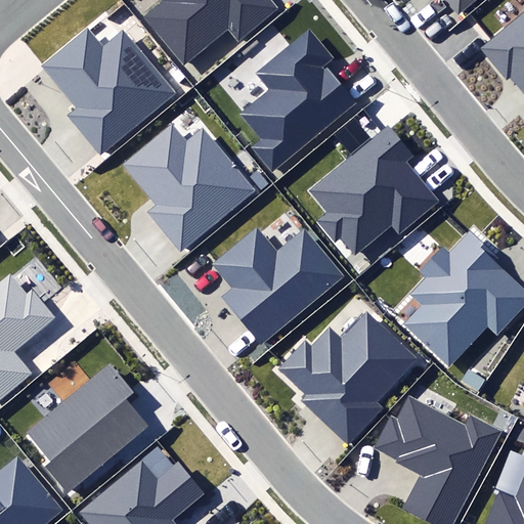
[(147,16),(184,61),(224,29),(237,44),(280,9),(272,0),(165,0),(166,1),(147,16)]
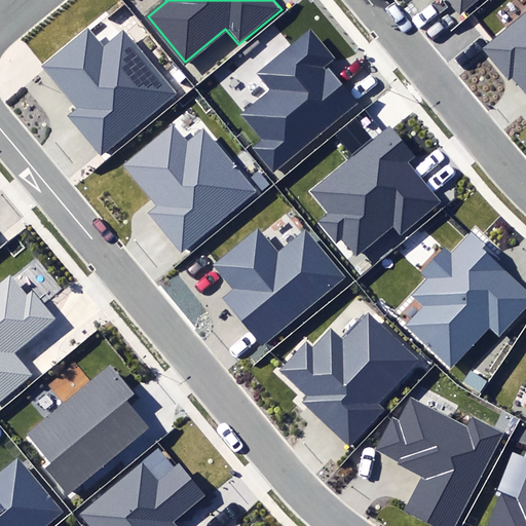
[(449,0),(460,12),(476,0),(449,0)]
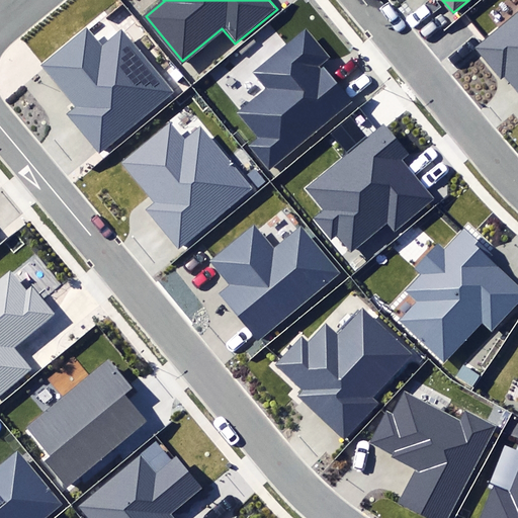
[(502,79),(505,76),(517,91),(517,14),(477,49),(502,79)]
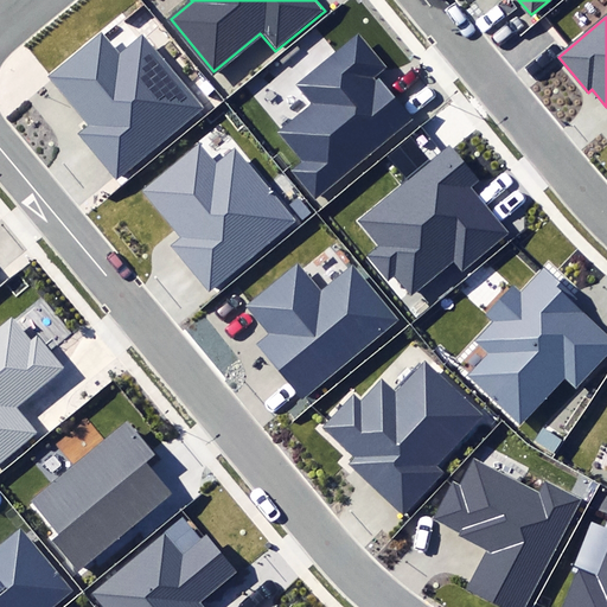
[(77,134),(115,180),(202,108),(141,36),(120,55),(102,33),(49,77),(88,123),(77,134)]
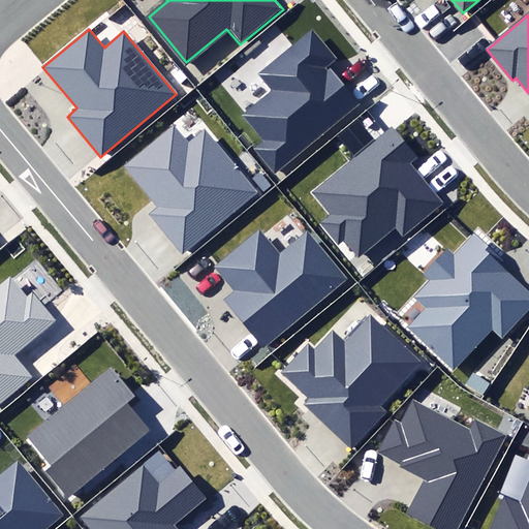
[(253,149),(275,175),(361,104),(329,66),(337,59),(312,29),(257,73),(272,91),(243,115),(263,141),(253,149)]
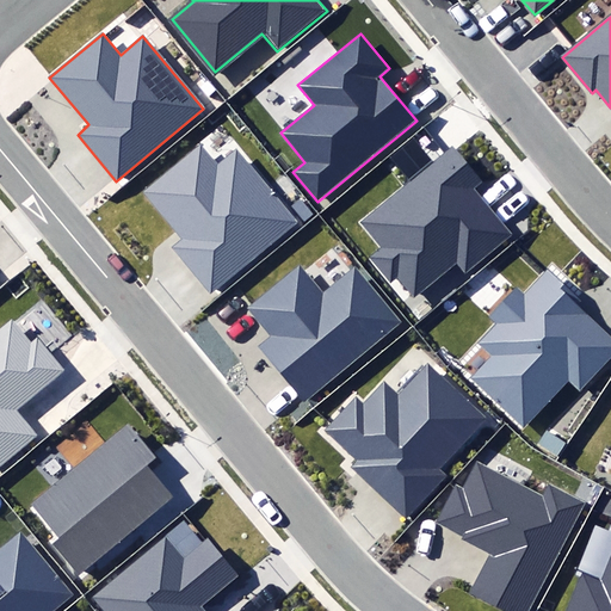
[(172,246),(210,292),(295,223),(236,150),(218,164),(203,143),(143,191),(183,238),(172,246)]
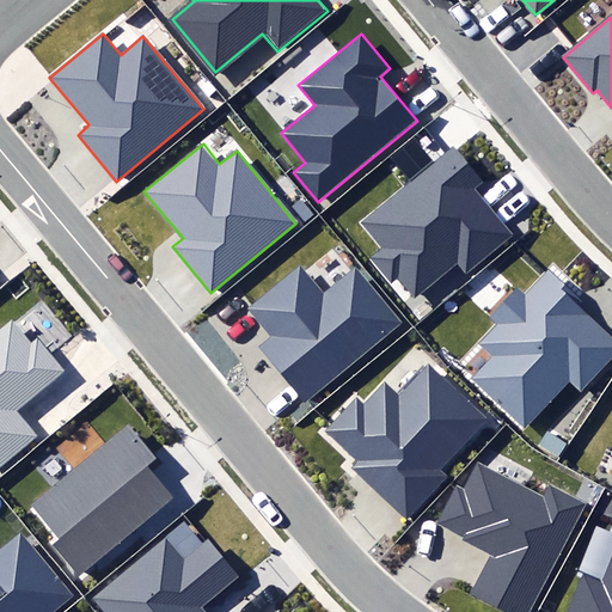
[(398,279),(414,299),(459,262),(467,271),(513,234),(473,187),(481,181),(453,148),(362,222),(383,248),(369,258),(391,285),(398,279)]
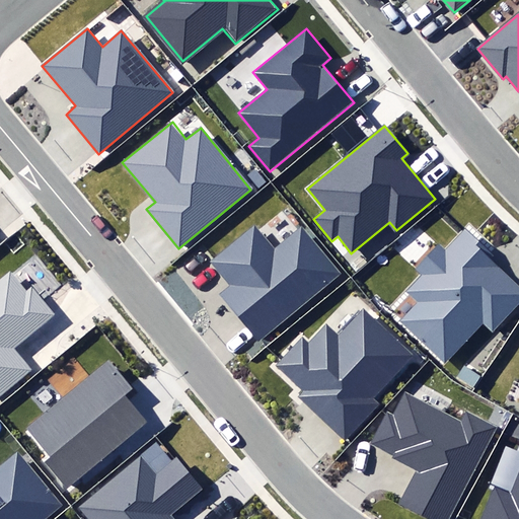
[(221,294),(258,340),(342,273),(301,223),(274,245),(256,223),(210,261),(231,287),(221,294)]
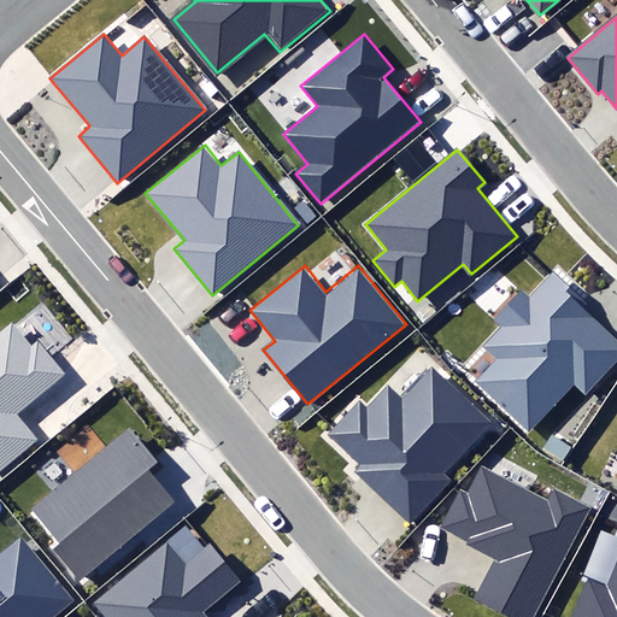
[(500,358),(479,381),(528,429),(574,381),(587,394),(616,362),(616,336),(586,309),(592,303),(554,268),(529,295),(523,289),(497,318),(505,327),(487,346),(500,358)]
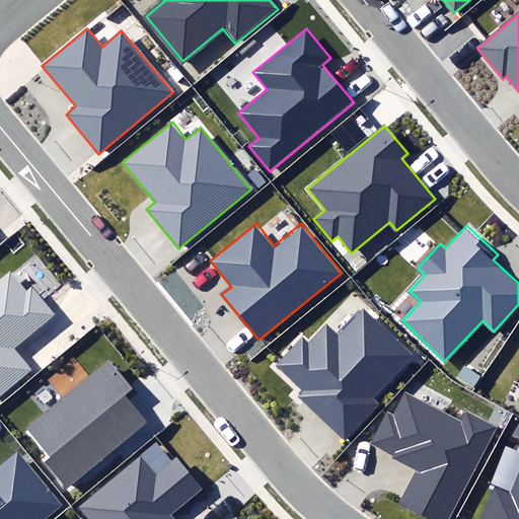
[(0,282),(0,394),(33,368),(18,349),(58,317),(33,287),(25,293),(10,274),(0,282)]
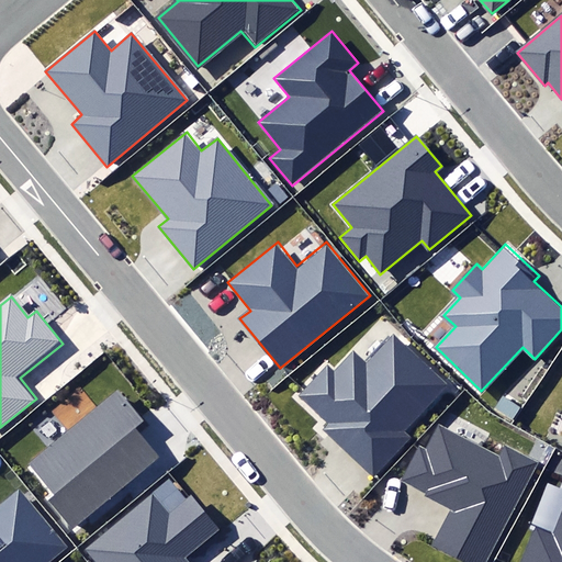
[(322,430),(372,480),(412,439),(405,431),(450,385),(395,334),(368,362),(356,350),(334,372),(326,366),(299,394),(328,424),(322,430)]
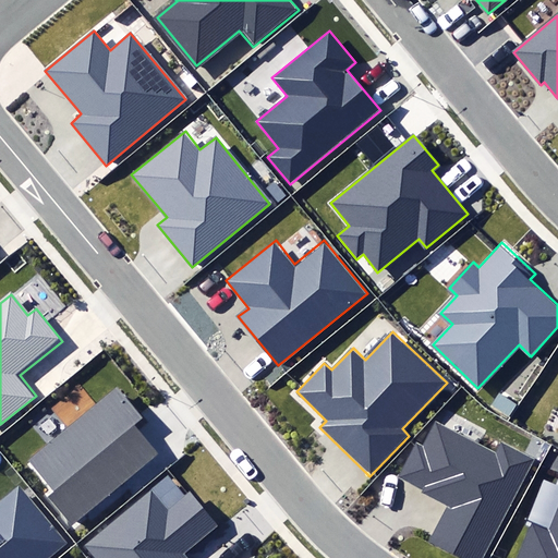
[(27,461),(53,492),(48,496),(71,524),(158,452),(135,424),(143,419),(117,387),(27,461)]
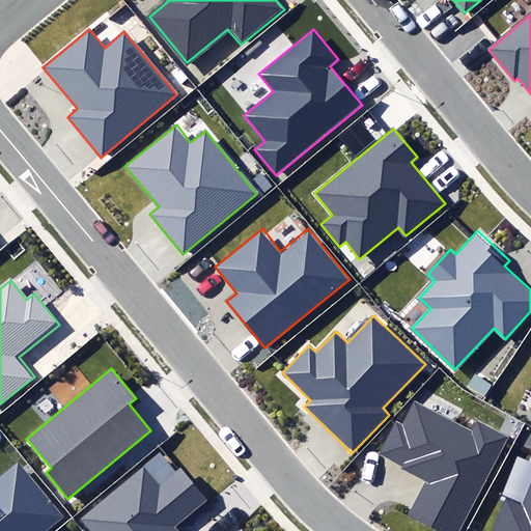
[(411,515),(441,530),(458,530),(509,437),(478,420),(472,432),(415,402),(403,423),(397,420),(380,453),(402,465),(400,469),(427,483),(411,515)]
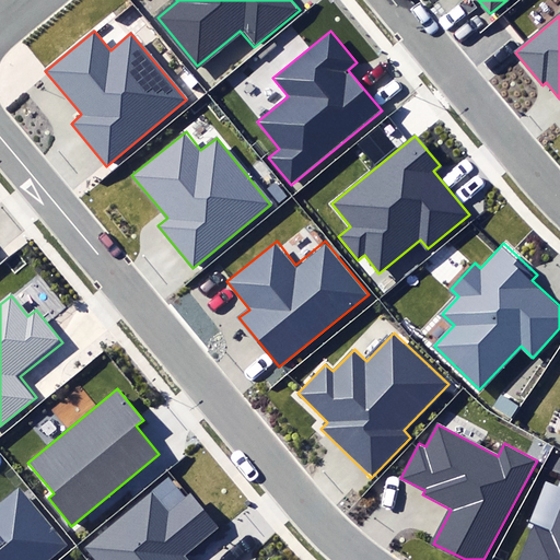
[(185,559),(182,555),(217,527),(189,492),(185,497),(170,478),(84,546),(95,559),(185,559)]
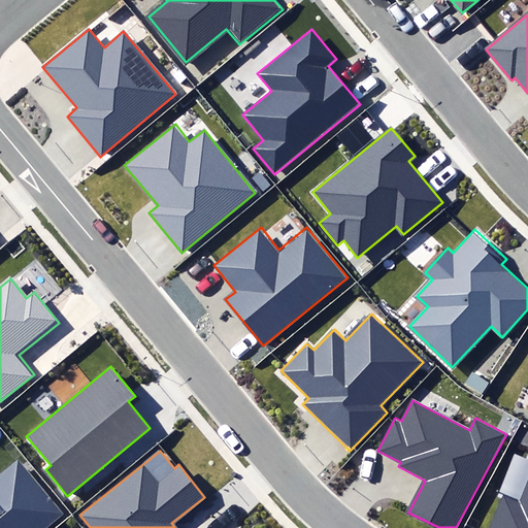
[(0,527),(44,527),(61,515),(18,461),(0,475),(0,527)]
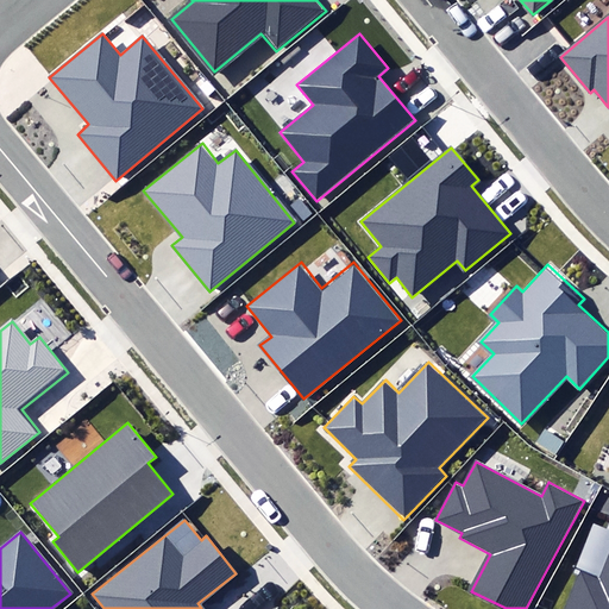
[(564,608),(608,608),(608,551),(600,576),(581,569),(564,608)]
